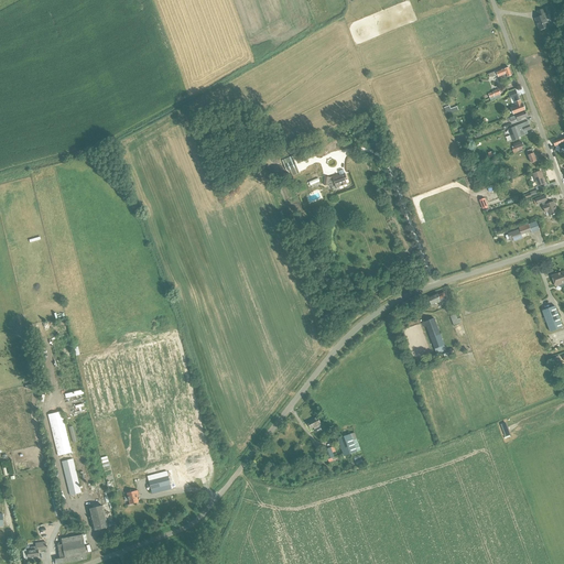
[(534,18),(540,31),(550,28),(545,15),(548,15),(545,8),(537,11),(539,17),(534,18)]
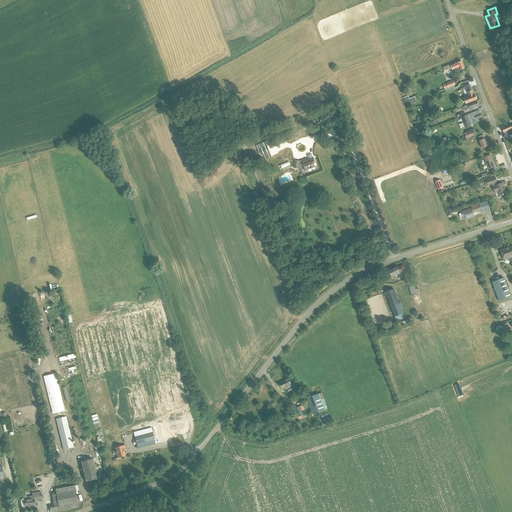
[(460,70),(464,69),(462,62),(457,63),(454,64),(442,68),(443,68),(444,70),(452,69),(452,70),(455,69),(456,71),(460,70)]
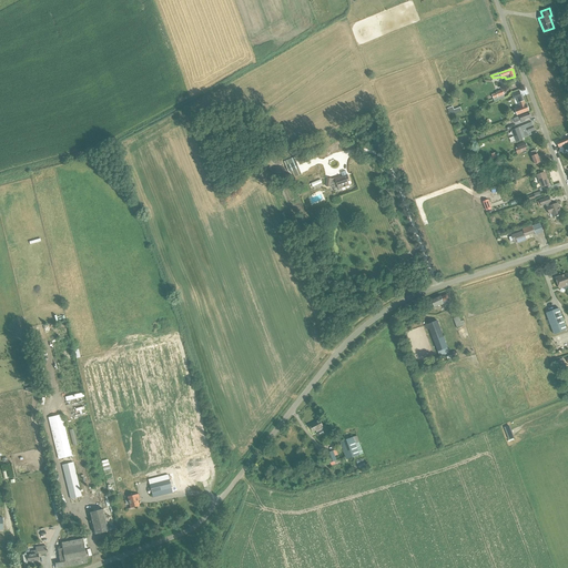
[(496,93),(492,94),(494,99),(504,94),(505,94),(503,90),(496,92),(496,93)]
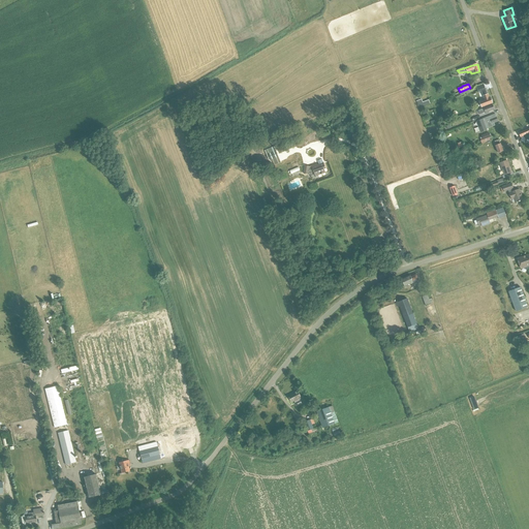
[(484,96),(486,101),(480,103),(481,107),(493,103),(492,99),(490,100),(487,90),(481,91),(484,96)]
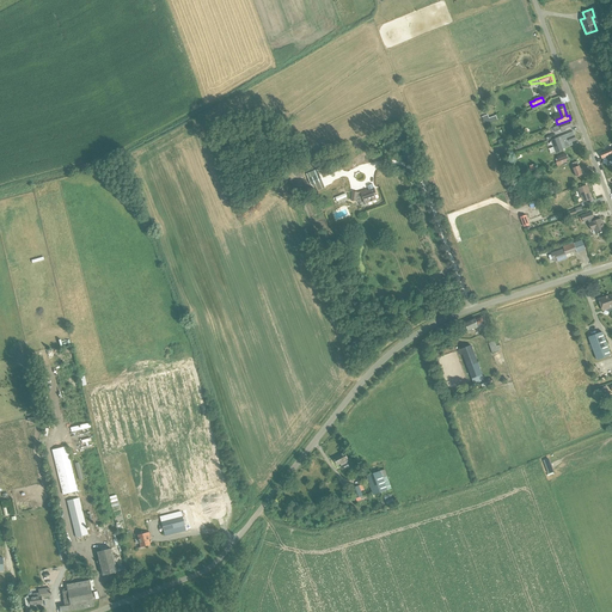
[(554,128),(555,133),(571,127),(570,122),(554,128)]
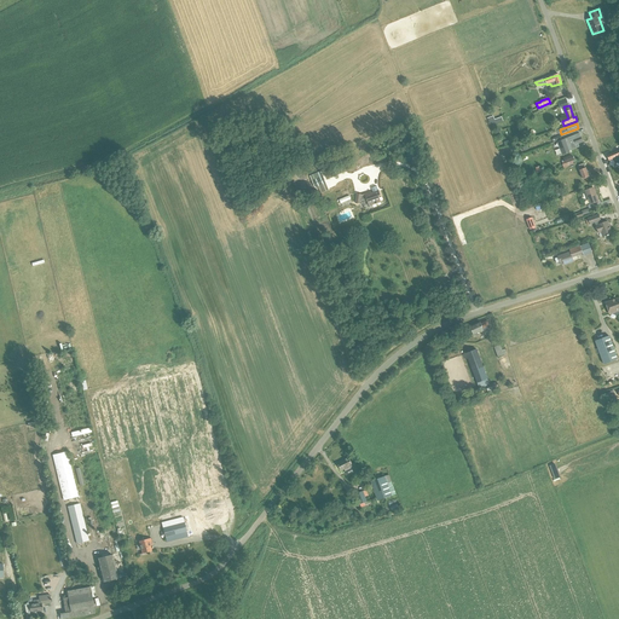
[(578,134),(557,142),(563,155),(571,152),(570,150),(578,148),(577,144),(582,143),(578,134)]
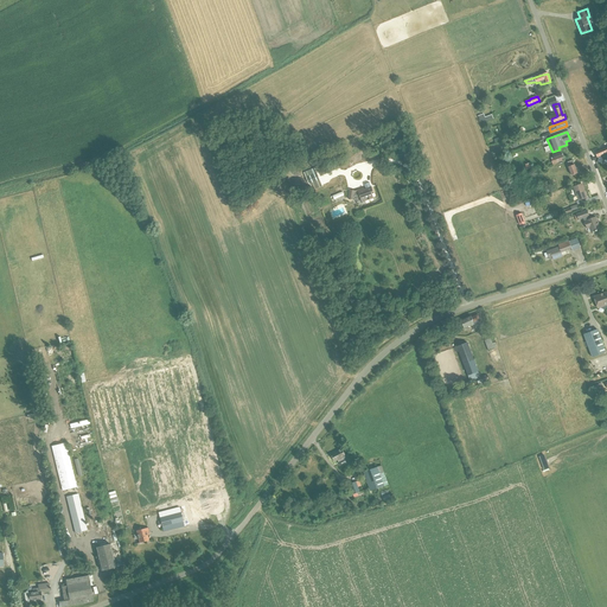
[(606,147),(595,153),(598,158),(602,155),(604,160),(606,158),(606,147)]
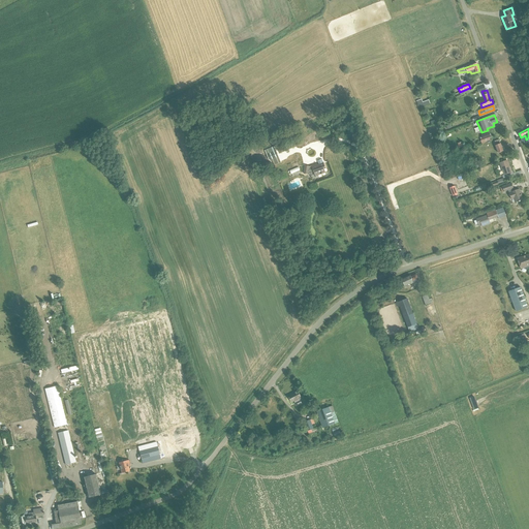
[(495,146),(498,154),(503,152),(499,139),(495,142),(496,146),(495,146)]
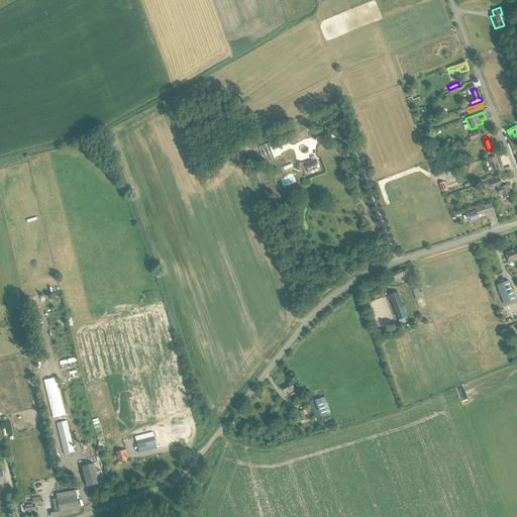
[(270,147),(261,151),(264,157),(265,157),(267,163),(275,159),(270,147)]
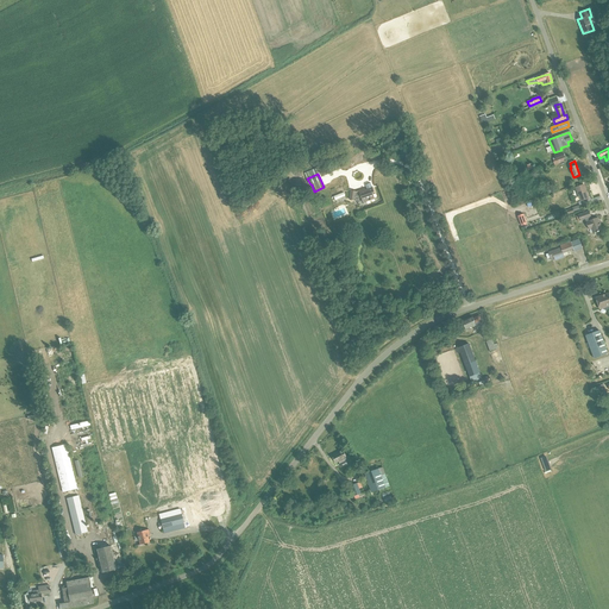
[(547,190),(554,187),(557,192),(562,190),(558,180),(552,181),(553,186),(547,188),(547,190)]
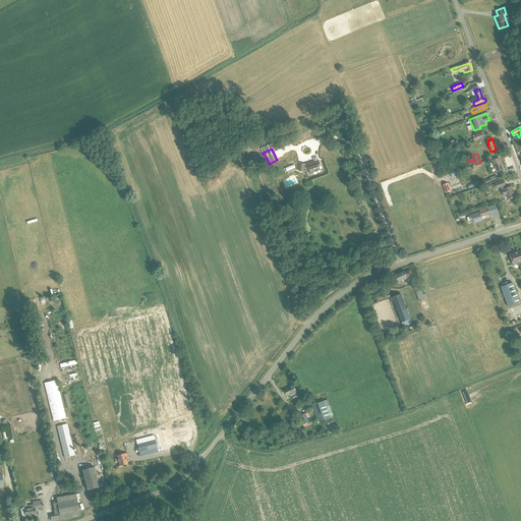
[(319,161),(317,160),(317,158),(315,158),(313,158),(312,160),(314,163),(312,163),(312,162),(304,165),(304,164),(300,164),(299,171),(302,172),(303,169),(308,168),(310,174),(321,170),(320,166),(321,165),(320,161),(319,161)]
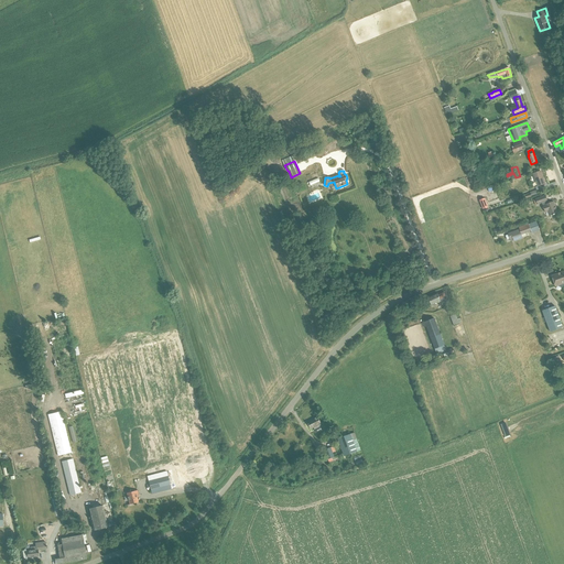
[(533,174),(538,186),(545,184),(541,172),(533,174)]
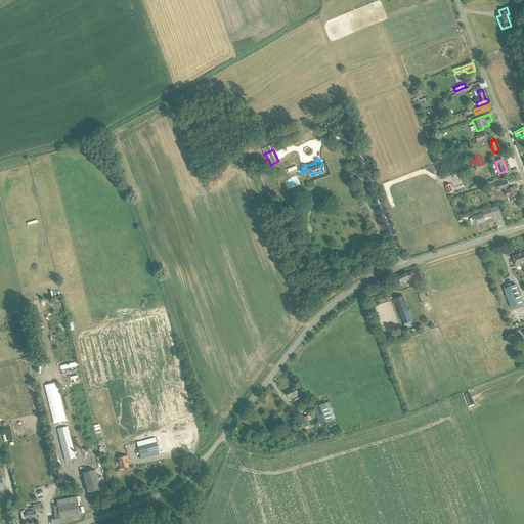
[(492,179),(492,180),(486,182),(487,185),(493,183),(493,182),(500,180),(498,177),(492,179)]
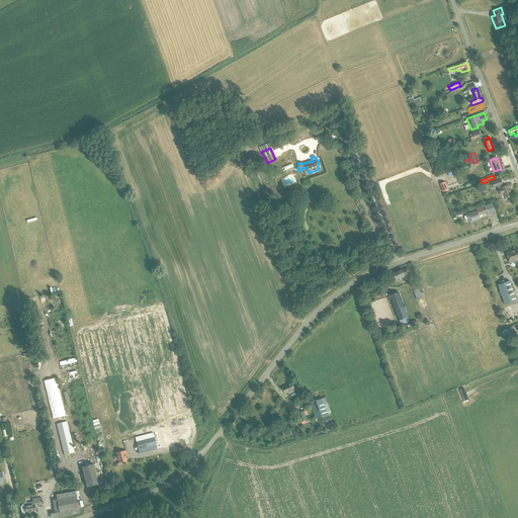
[(502,192),(505,198),(512,196),(509,185),(504,187),(503,184),(501,180),(492,183),(494,188),(498,186),(500,193),(502,192)]
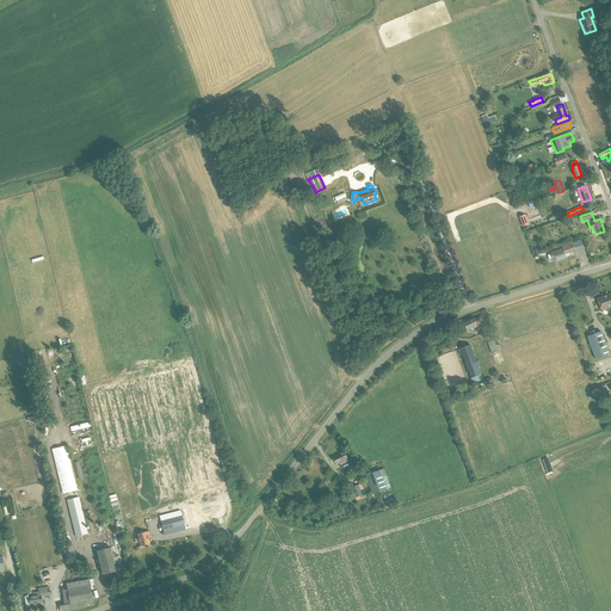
[(524,227),(530,224),(526,214),(520,216),(524,227)]
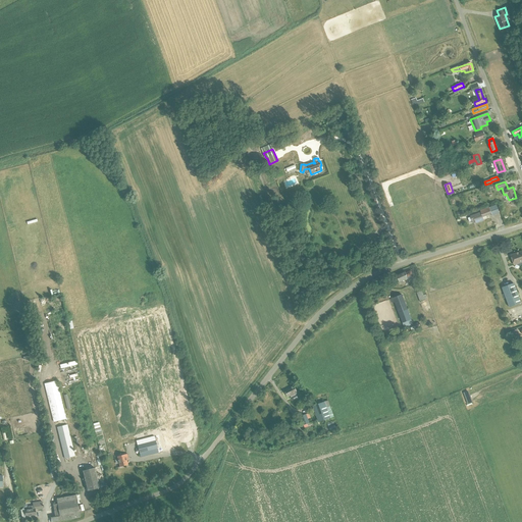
[(472,221),(473,224),(476,223),(483,220),(482,217),(491,214),(492,215),(499,213),(496,207),(489,209),(489,208),(480,211),(481,212),(473,215),(470,216),(471,217),(468,218),(469,222),(472,221)]
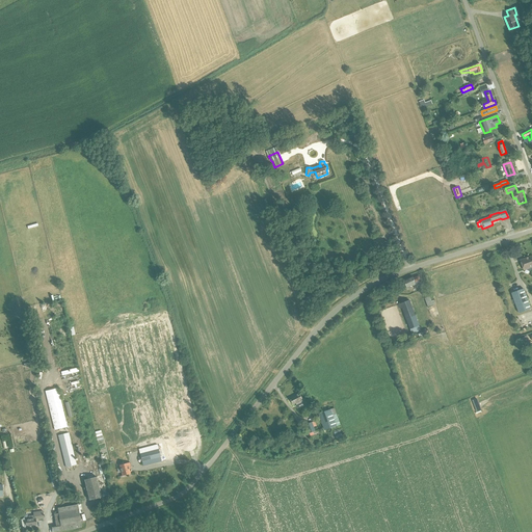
[(531,256),(521,261),(524,270),(531,267),(531,256)]
